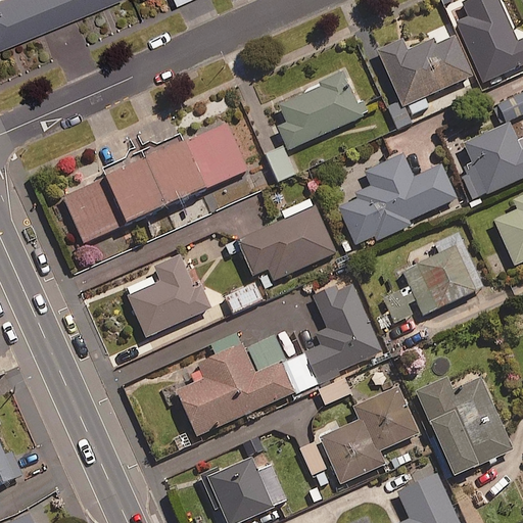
[(0,0),(0,45),(111,0),(0,0)]
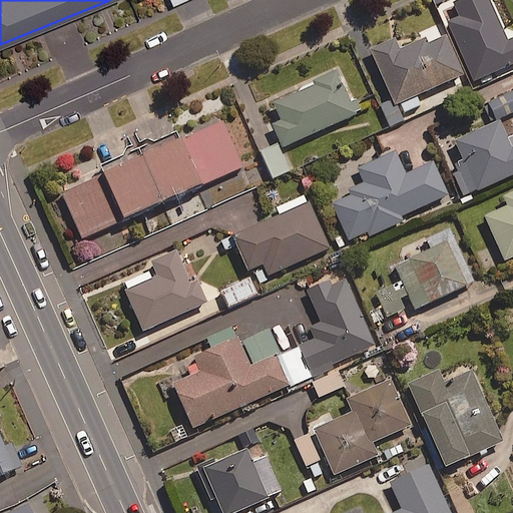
[(392,100),(380,105),(389,126),(407,118),(404,112),(421,105),(416,95),(462,75),(444,32),(400,51),(394,39),(370,49),(392,100)]
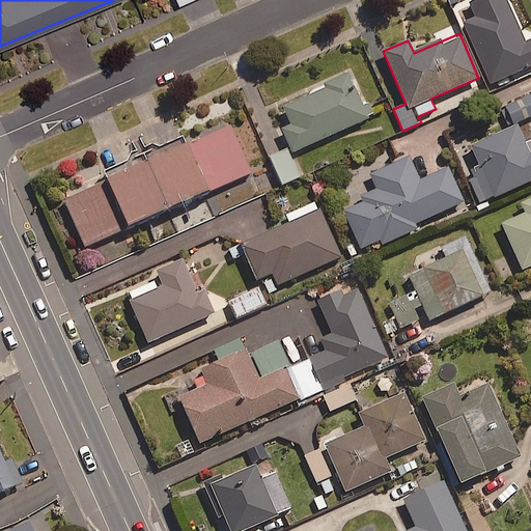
[(361,106),(347,74),(307,91),(309,95),(283,107),(291,127),(282,131),(292,151),(373,116),(368,104),(361,106)]
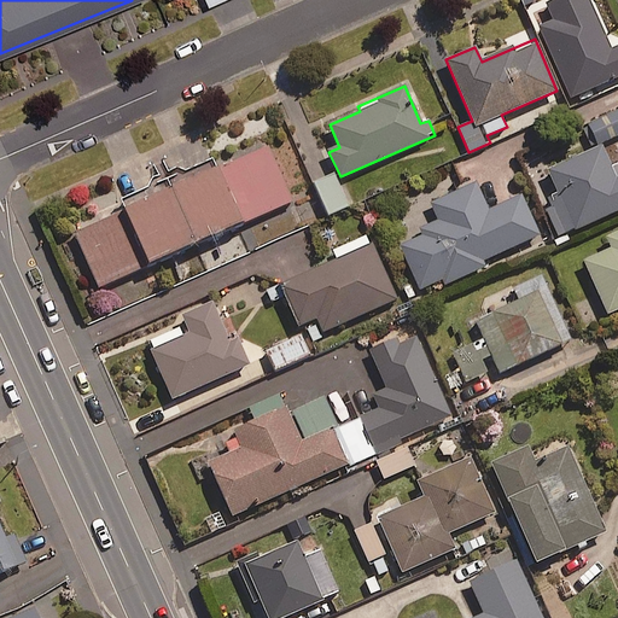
[(617,134),(617,111),(583,127),(590,146),(617,134)]
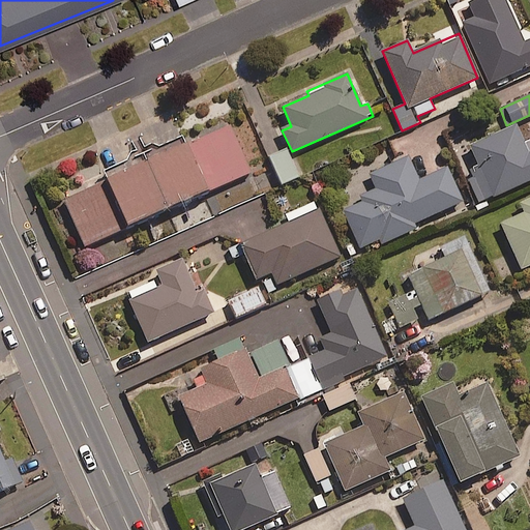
[(185,142),(207,192),(251,172),(229,122),(185,142)]
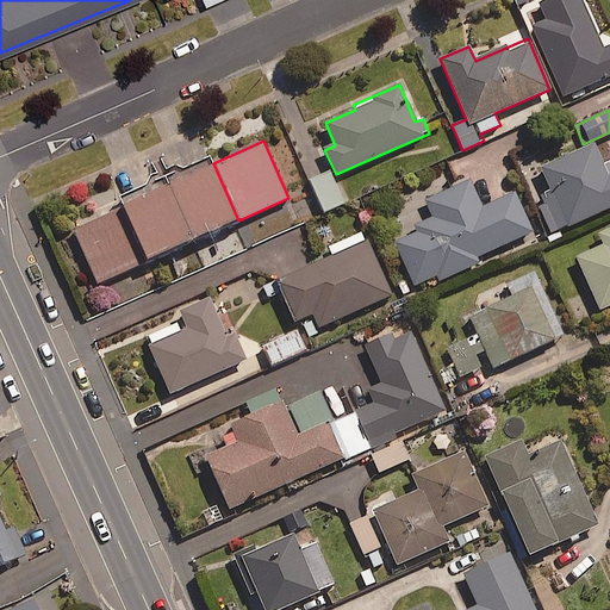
[(551,190),(545,192),(540,205),(552,232),(609,206),(609,163),(604,166),(593,143),(540,167),(551,190)]
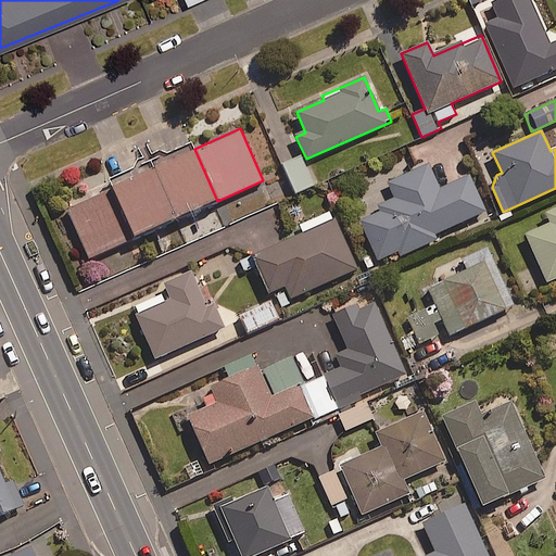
[(217,201),(194,149),(111,186),(134,238),(217,201)]
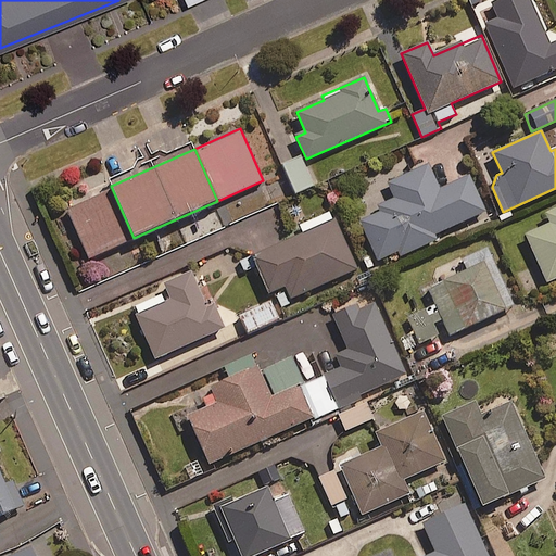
[(440,188),(429,164),(388,182),(394,197),(377,205),(380,212),(359,220),(379,265),(436,240),(433,235),(484,212),(468,176),(440,188)]
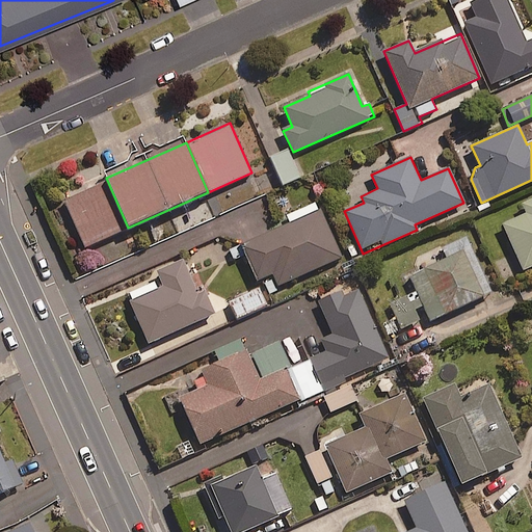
[(126,229),(104,182),(62,201),(84,247),(126,229)]
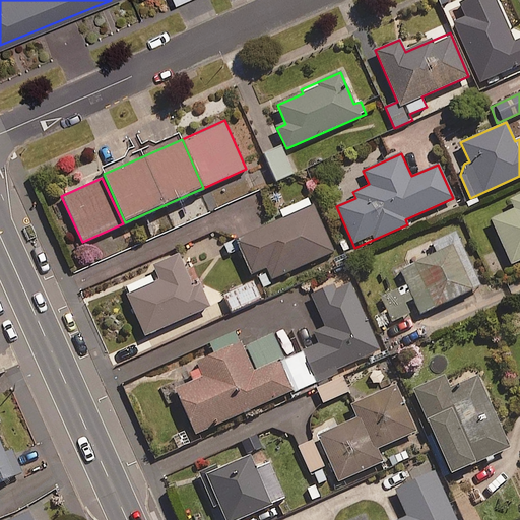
[(519,195),(510,200),(514,209),(491,219),(511,264),(519,259),(519,195)]
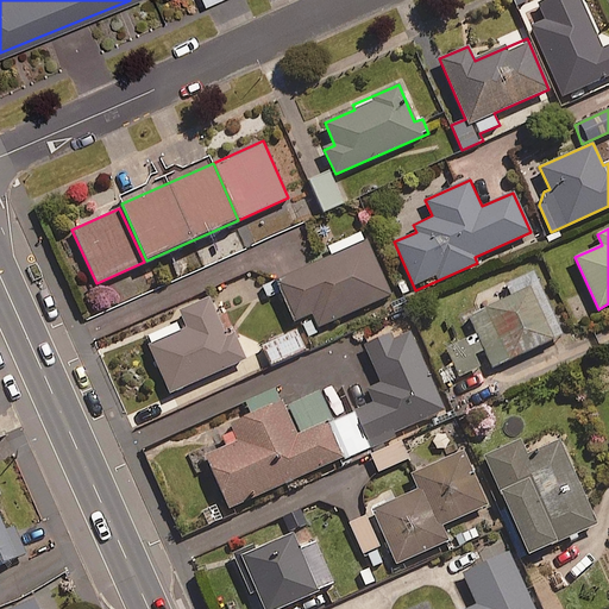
[(325,246),(330,256),(276,280),(294,321),(312,313),(318,327),(391,294),(362,230),(325,246)]
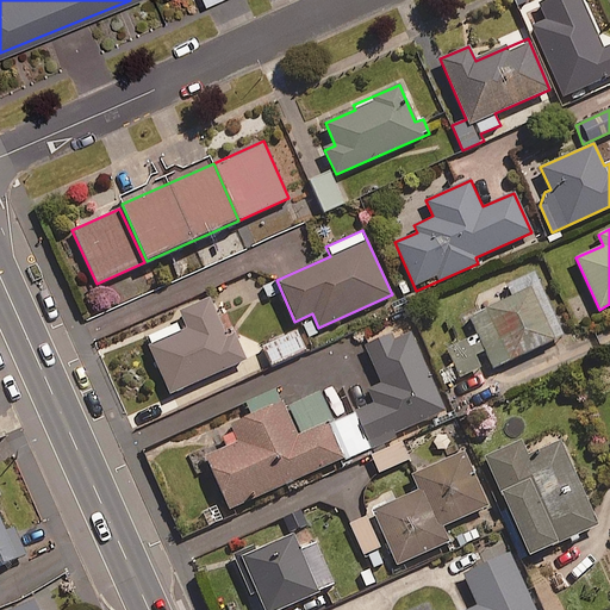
[(448,353),(460,378),(481,367),(477,355),(486,352),(493,367),(564,335),(535,272),(465,304),(480,337),(448,353)]
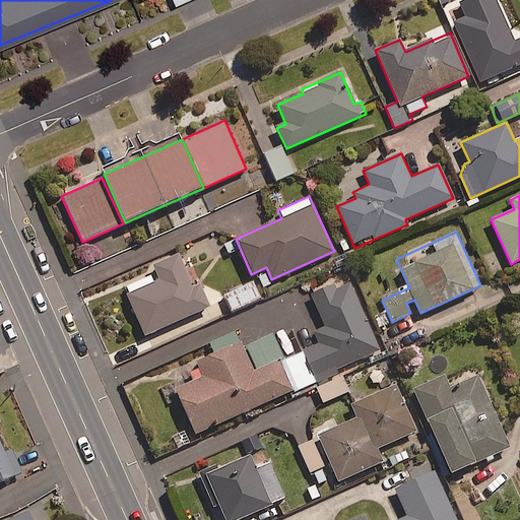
[(194,289),(178,255),(154,265),(160,279),(127,294),(145,335),(207,308),(199,287),(194,289)]
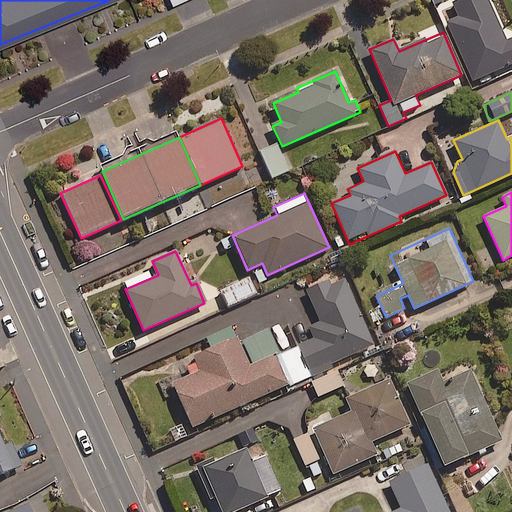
[(197,361),(186,366),(190,375),(173,383),(192,427),(309,376),(308,374),(373,345),(344,278),(330,284),(328,280),(306,290),(321,324),(309,329),(314,340),(281,354),(270,328),(241,341),(233,324),(205,337),(209,347),(194,354),(197,361)]
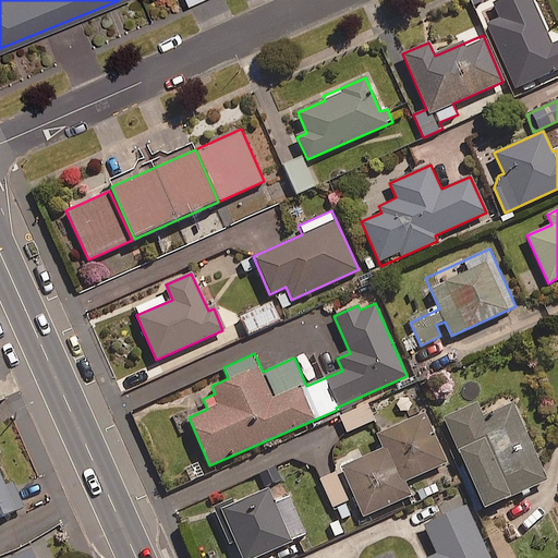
[(270,303),(241,316),(250,335),(279,322),(270,303)]
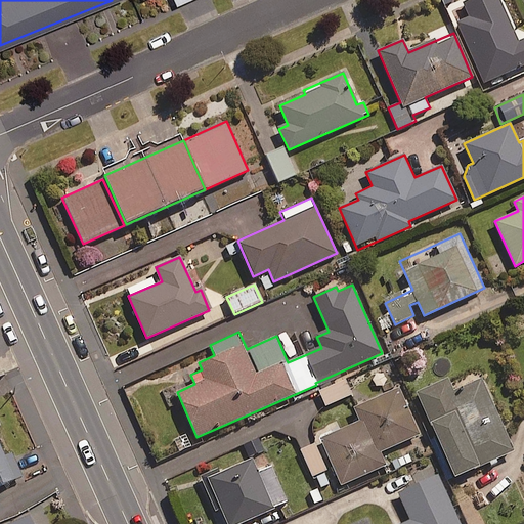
[(448,379),(415,393),(451,478),(513,451),(480,376),(452,388),(448,379)]
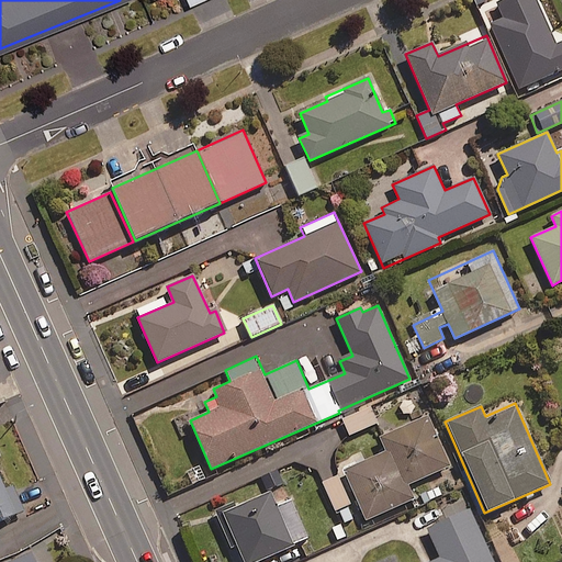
[(369,406),(341,418),(349,436),(377,423),(369,406)]
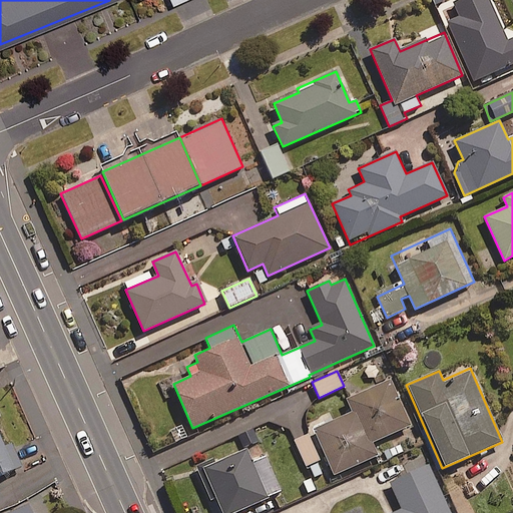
[(408,427),(389,381),(347,399),(353,413),(315,429),(335,475),(377,456),(371,443),(408,427)]
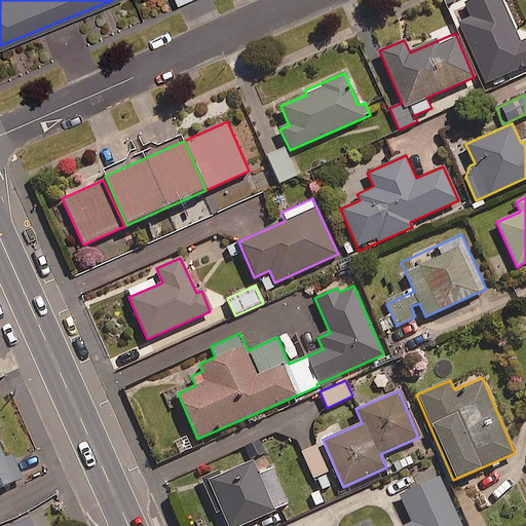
[(0,486),(14,481),(0,449),(0,486)]
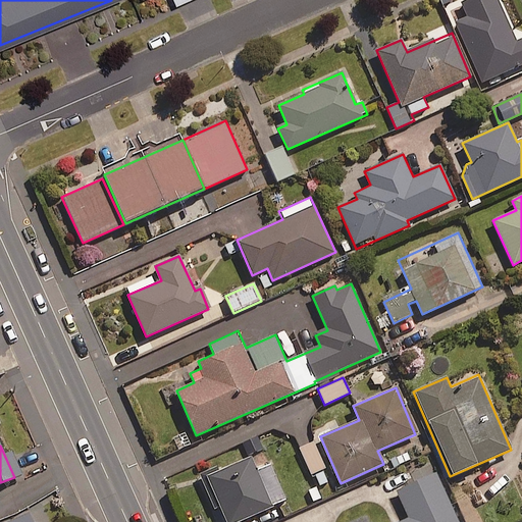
[(250,459),(219,472),(216,466),(199,474),(214,510),(221,508),(227,521),(237,521),(285,501),(270,465),(255,472),(250,459)]
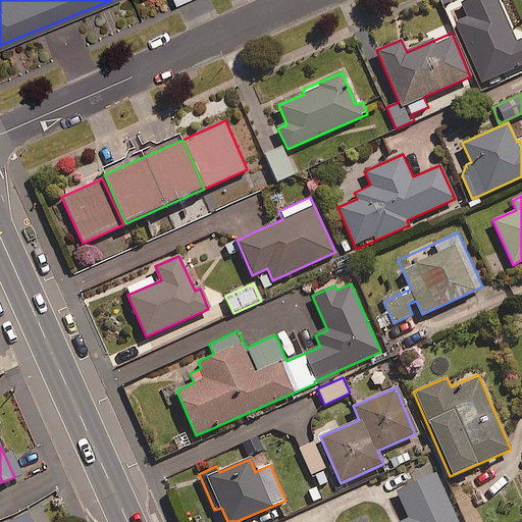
[(370,521),(367,515),(351,521),(457,521),(435,473),(396,490),(408,519),(401,521),(370,521)]
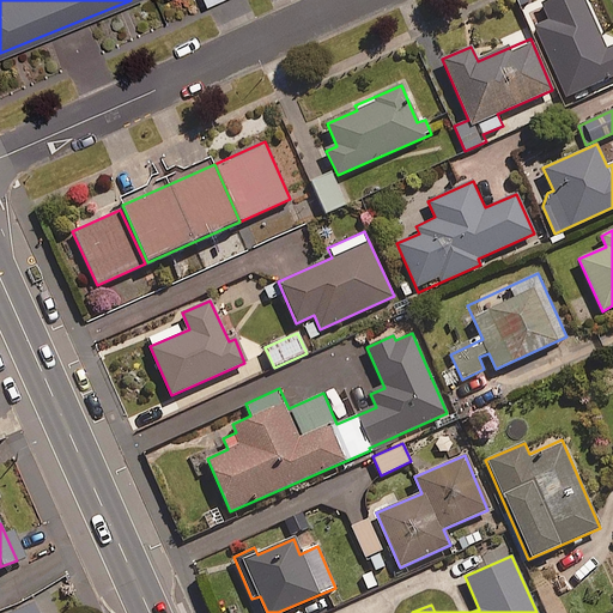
[(7,612),(38,612),(34,602),(7,612)]
